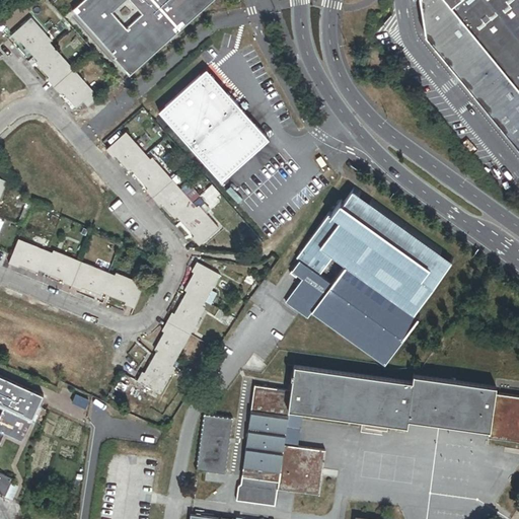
[(32,0),(25,0),(21,4),(25,9),(34,2),(32,0)]
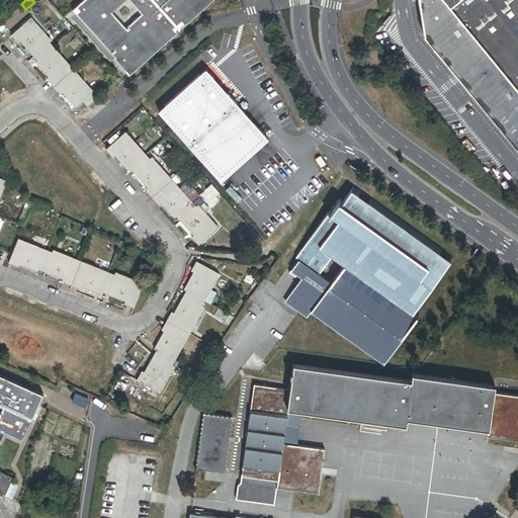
[(72,11),(84,0),(47,0),(64,19),(72,11)]
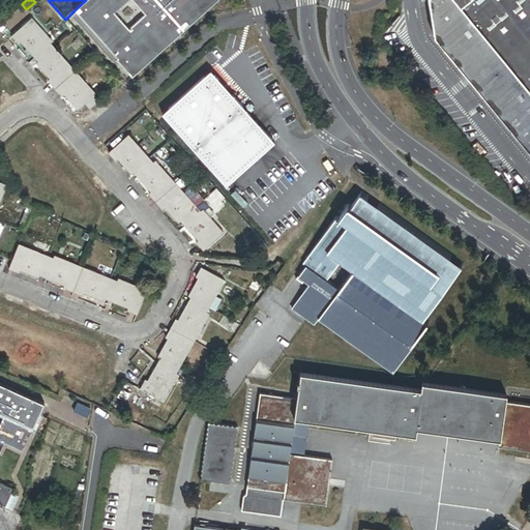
[(86,0),(74,11),(117,60),(116,61),(131,79),(218,0),(86,0)]
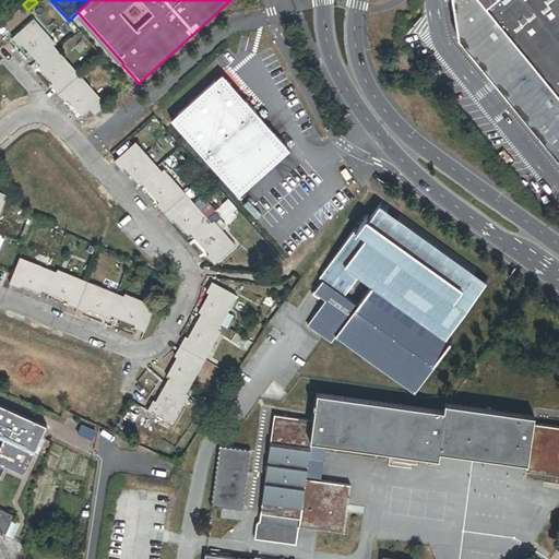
[(558,161),(558,0),(451,0),(456,38),(558,161)]
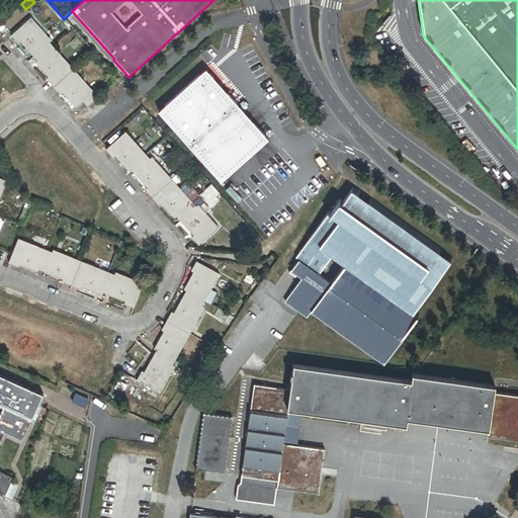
[(87,106),(96,98),(91,93),(93,91),(50,41),(52,40),(31,17),(11,35),(18,42),(20,41),(25,47),(37,61),(35,62),(41,69),(49,77),(47,79),(61,94),(63,92),(68,98),(76,107),(83,102),(87,106)]
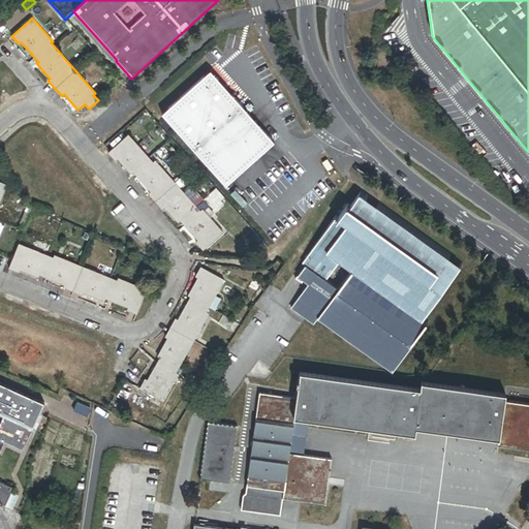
[(206,69),(156,113),(221,187),(271,144),(206,69)]
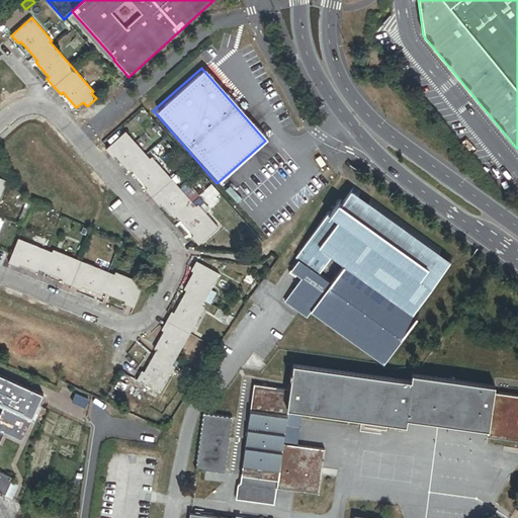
[(26,139),(40,126),(35,121),(21,134),(26,139)]
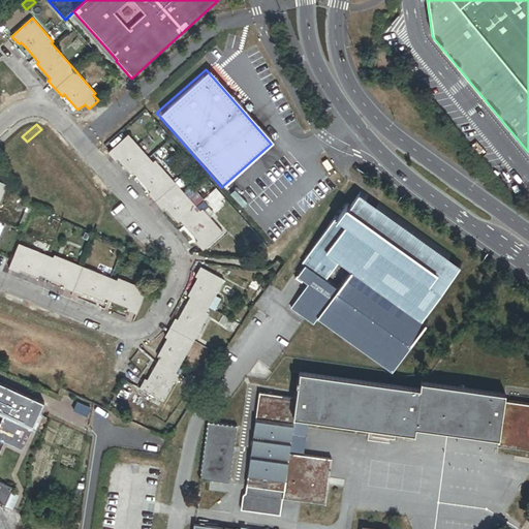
[(210,217),(203,209),(200,211),(197,209),(155,160),(153,162),(128,134),(109,152),(115,160),(117,158),(123,165),(130,175),(133,173),(145,185),(151,192),(149,193),(162,209),(164,207),(170,214),(178,222),(180,220),(190,231),(197,240),(195,242),(203,250),(223,232),(210,217)]
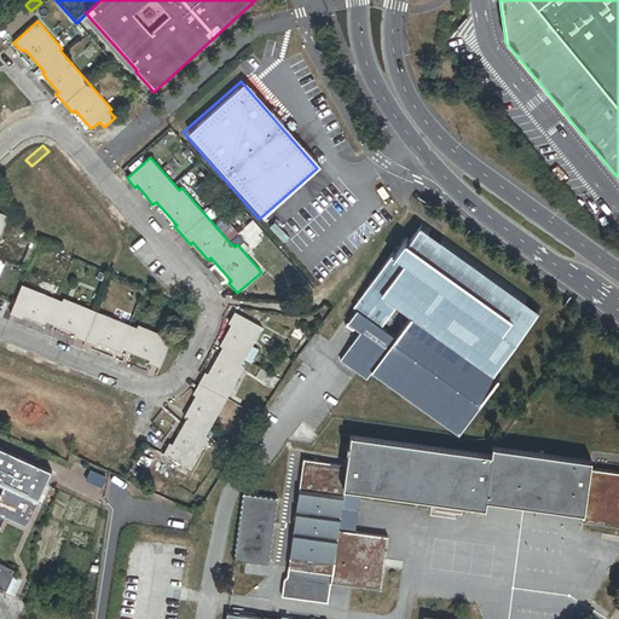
[(82,189),(77,183),(61,198),(65,204),(82,189)]
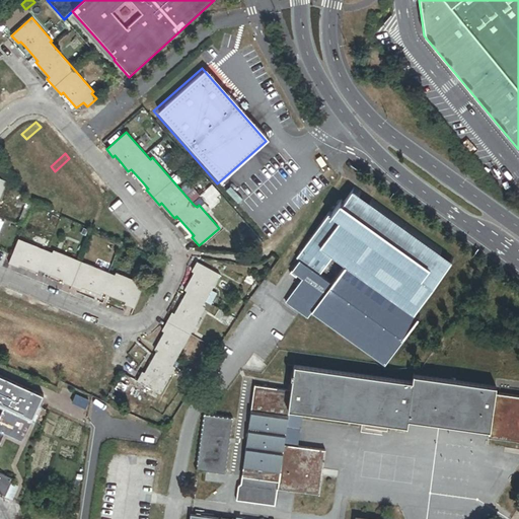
[(74,163),(69,158),(55,171),(60,176),(74,163)]
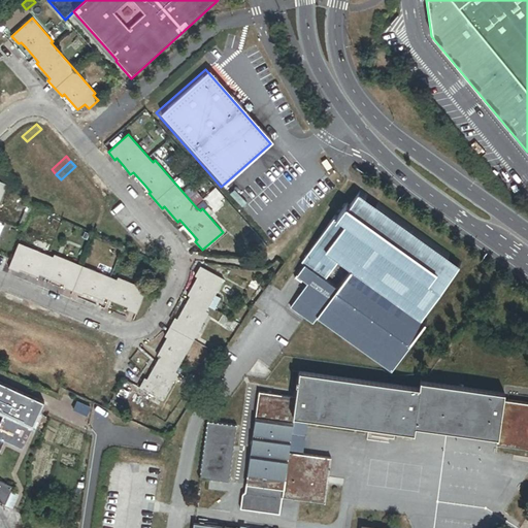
[(61,179),(56,174),(51,179),(55,185),(61,179)]
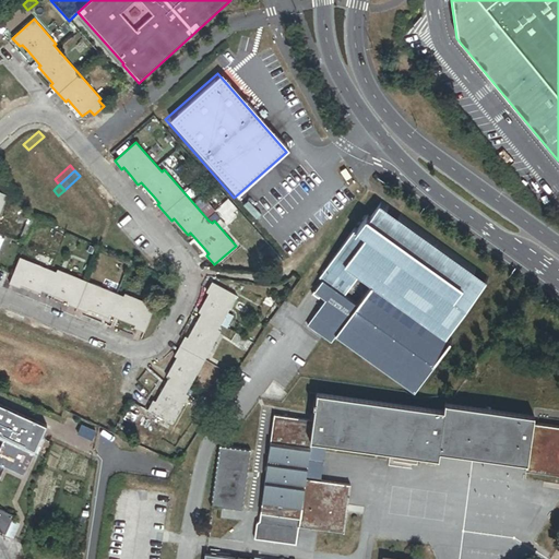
[(110,210),(105,204),(90,218),(95,224),(110,210)]
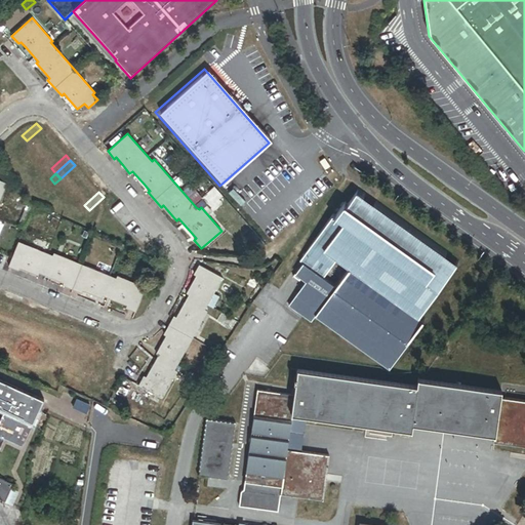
[(338,207),(329,221),(327,219),(295,268),(298,270),(289,283),(295,287),(297,285),(304,289),(287,313),(303,323),(310,328),(314,322),(389,372),(422,322),(417,318),(449,270),(453,264),(442,255),(369,206),(358,199),(352,195),(341,209),(338,207)]
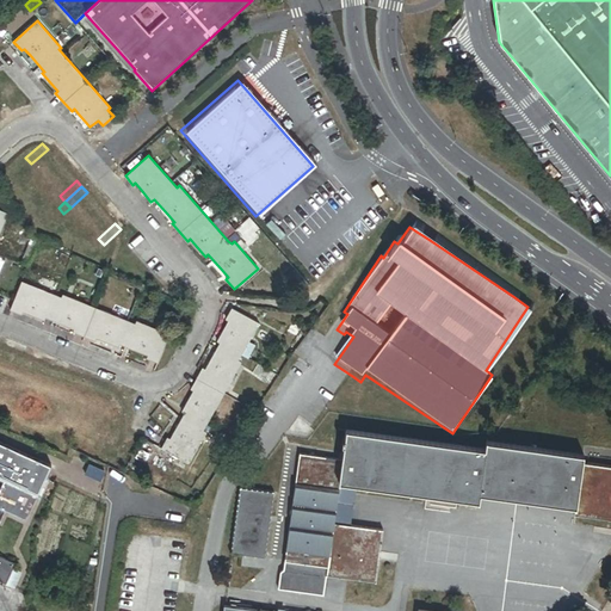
[(30,233),(26,239),(31,240),(22,260),(29,264),(41,239),(30,233)]
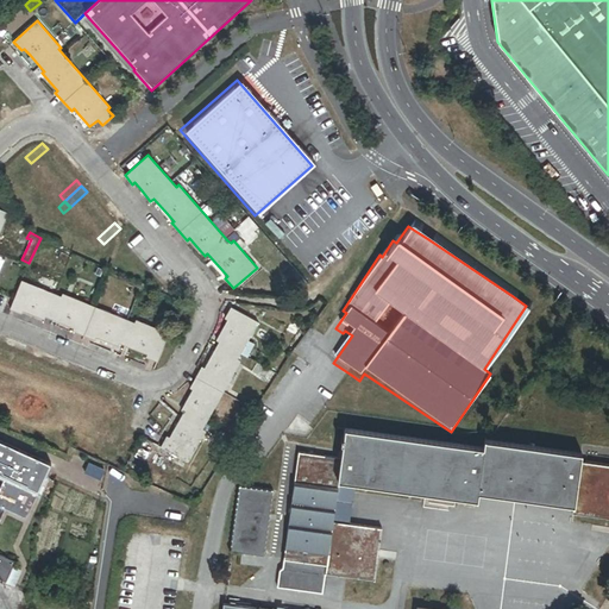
[(236,233),(227,240),(231,243),(233,240),(242,250),(248,246),(236,233)]
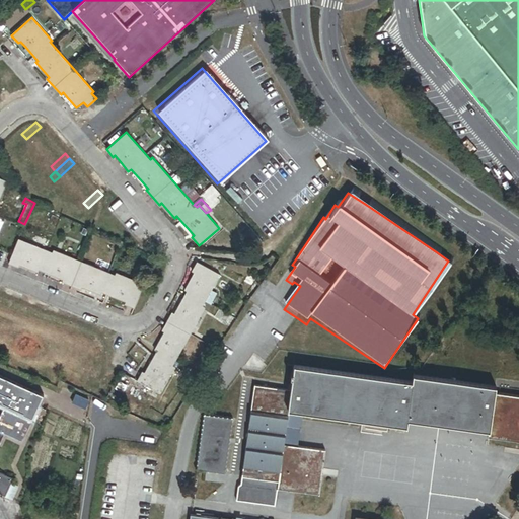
[(248,231),(240,221),(232,228),(241,238),(248,231)]
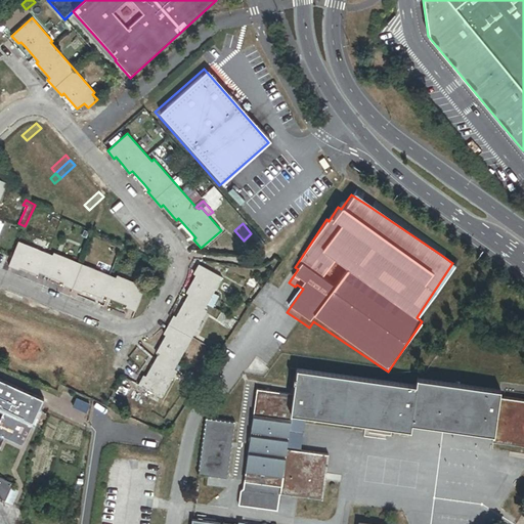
[(53,255),(18,242),(8,266),(18,270),(19,268),(26,270),(38,275),(39,273),(56,279),(63,282),(62,285),(82,293),(83,291),(90,293),(101,298),(102,295),(117,301),(127,305),(126,308),(136,311),(145,287),(117,275),(116,277),(107,274),(99,271),(54,253),(53,255)]
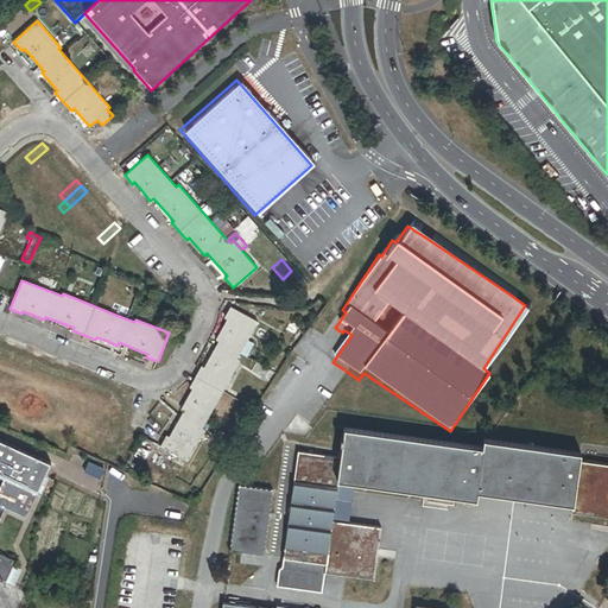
[(119,306),(115,315),(125,318),(128,310),(119,306)]
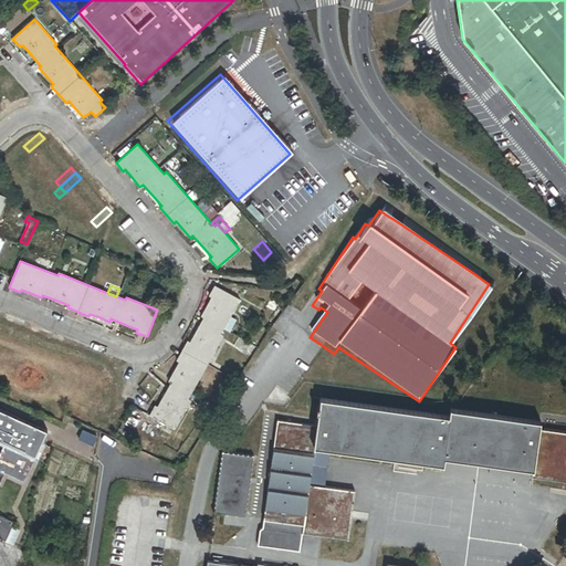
[(240,300),(215,285),(209,296),(211,297),(207,305),(201,316),(203,317),(195,335),(190,343),(188,341),(177,360),(179,362),(174,370),(168,380),(171,383),(161,399),(158,407),(155,406),(149,416),(175,430),(191,400),(188,399),(223,336),(221,334),(240,300)]
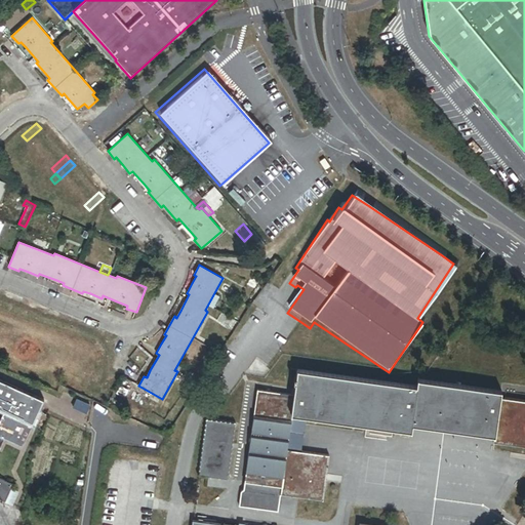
[(26,311),(18,308),(12,325),(18,328),(26,311)]
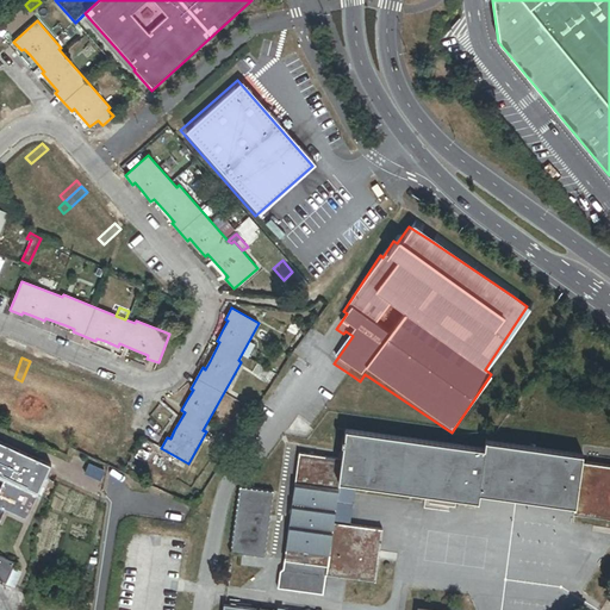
[(37,365),(30,361),(22,381),(30,384),(37,365)]
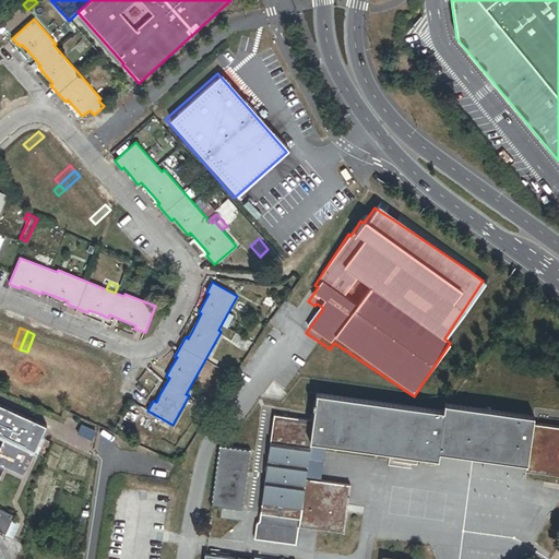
[(76,355),(69,352),(61,370),(69,373),(76,355)]
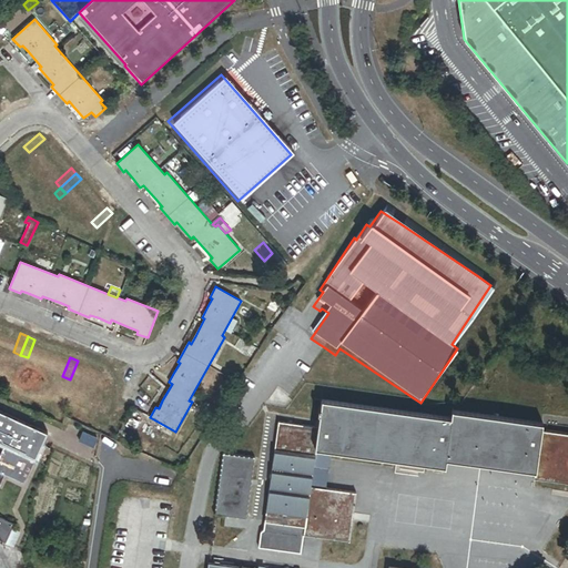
[(84,364),(78,361),(70,379),(77,382),(84,364)]
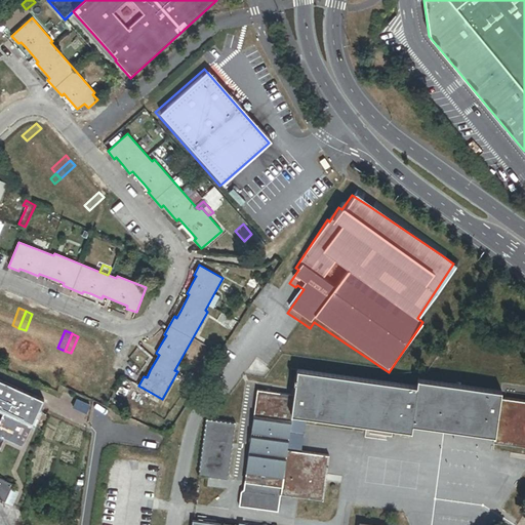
[(118,352),(112,350),(105,367),(111,369),(118,352)]
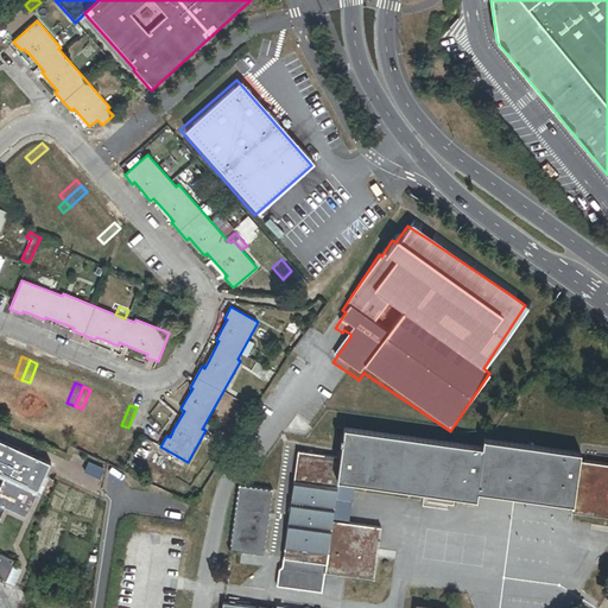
[(314,438),(297,423),(290,436),(314,438)]
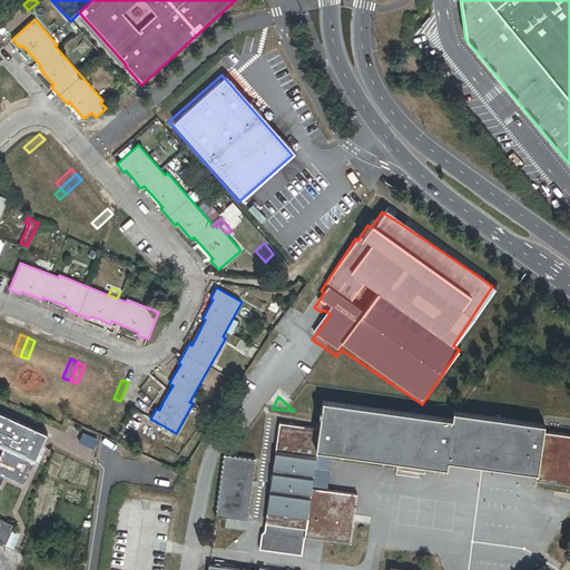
[(326,491),(332,452),(446,468),(446,464),(448,460),(537,472),(536,477),(536,480),(569,484),(569,434),(548,432),(543,432),(544,424),(453,411),(452,420),(322,401),(321,410),(320,409),(318,415),(321,415),(318,429),(278,423),(265,523),(264,532),(262,533),(259,549),(302,556),(304,537),(350,543),(356,494),(326,491)]
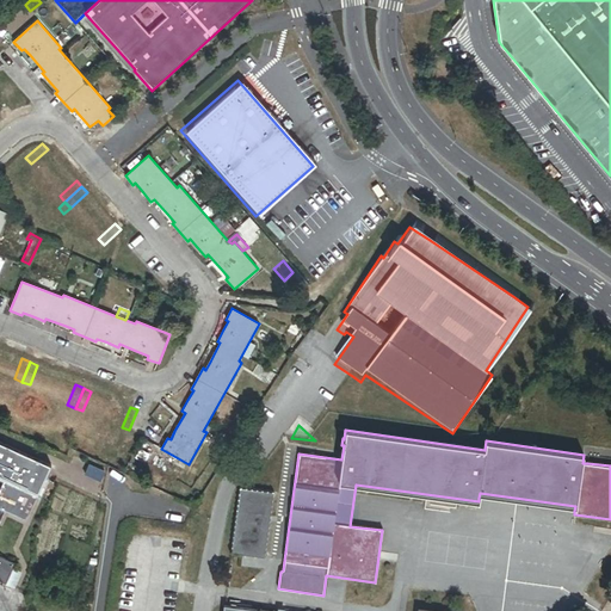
[(26,522),(51,466),(0,443),(0,475),(4,477),(0,485),(0,510),(4,512),(26,522)]
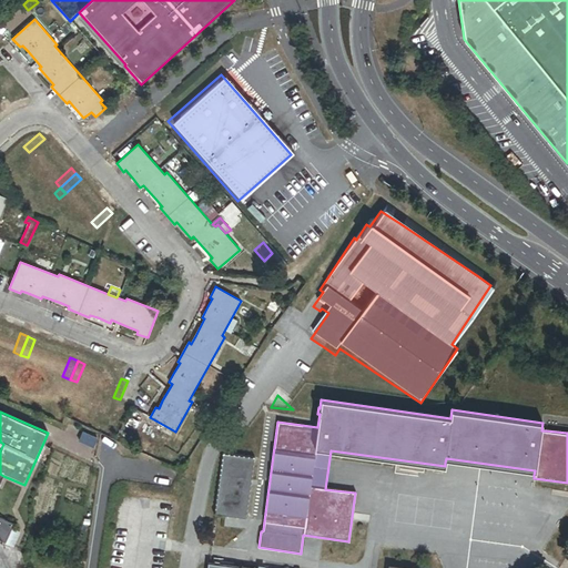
[(98,435),(70,424),(67,432),(94,443),(98,435)]
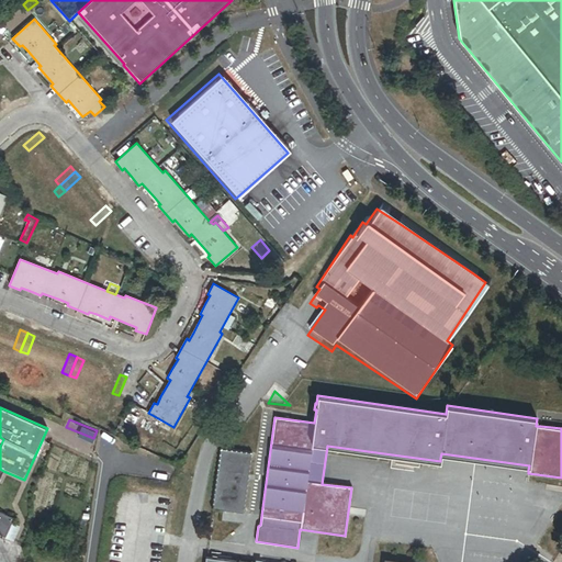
[(228,450),(222,449),(213,508),(244,513),(251,453),(228,450)]
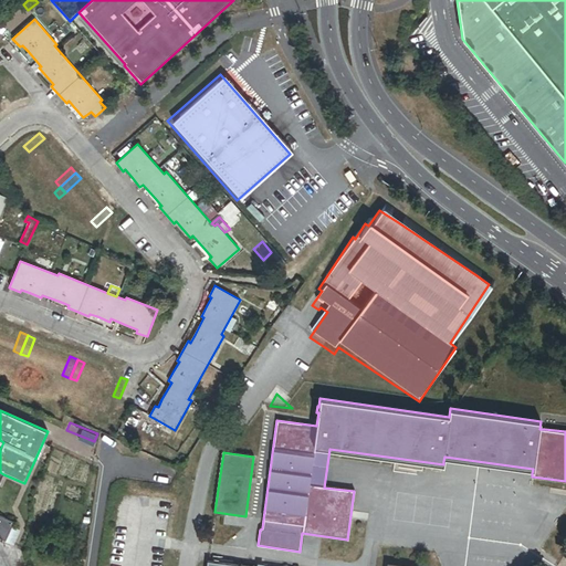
[(443,461),(532,473),(533,469),(444,457),(443,461)]
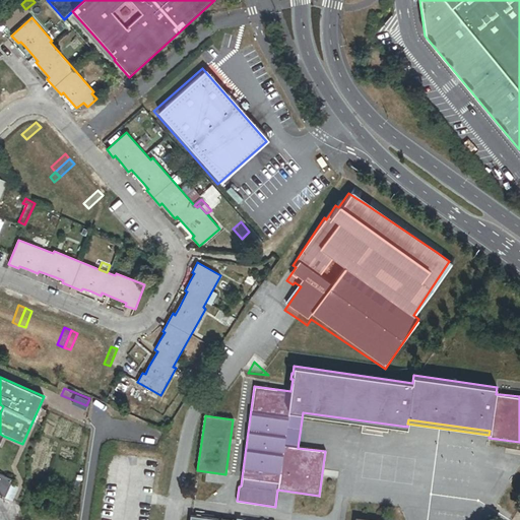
[(10,484),(12,480),(0,474),(0,443),(3,436),(0,434),(0,495),(5,498),(10,484)]
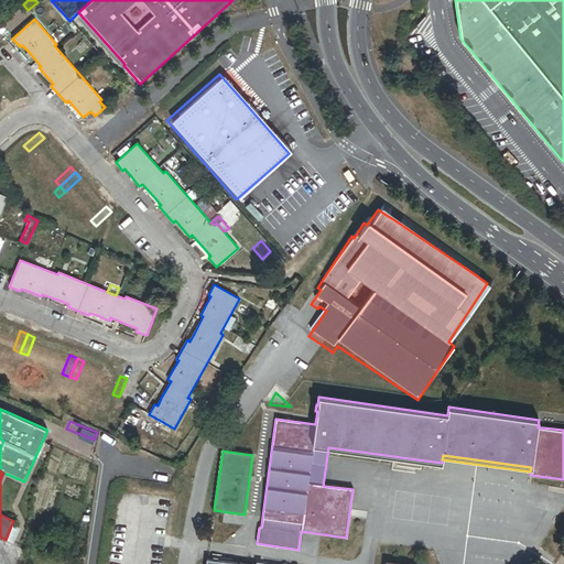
[(19,529),(11,525),(6,540),(13,543),(19,529)]
